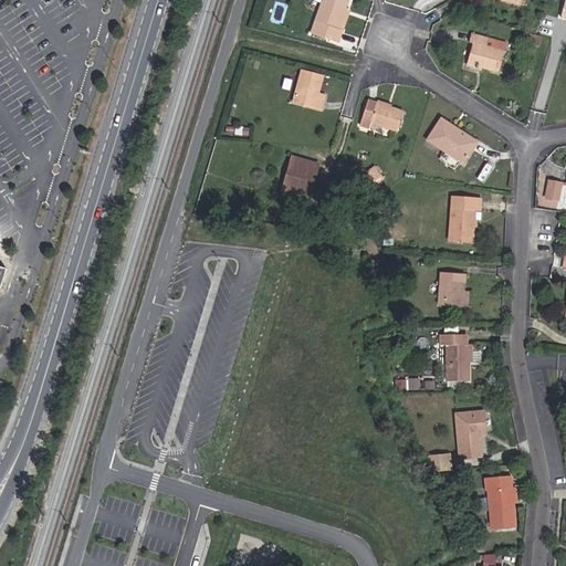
[(343,31),(337,30),(346,9),(348,0),(322,0),(311,33),(338,43),(343,31)]
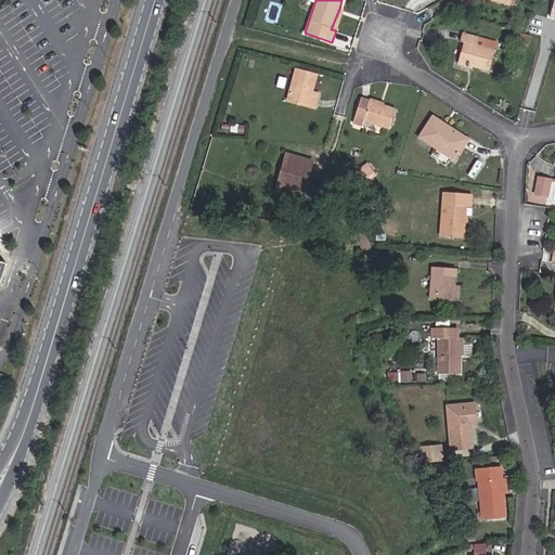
[(331,29),(336,30),(344,10),(339,9),(331,29)]
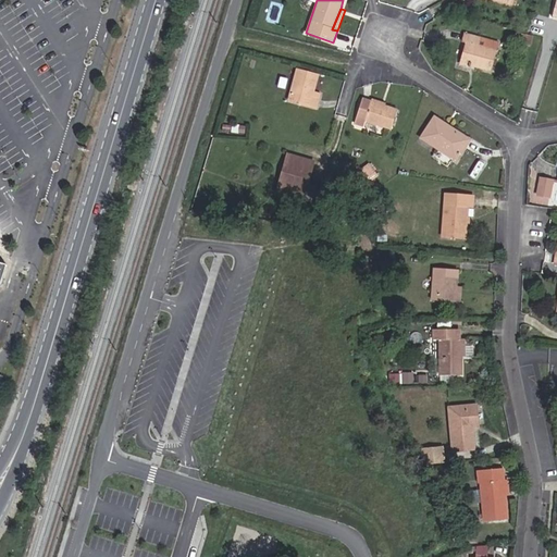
[(528,45),(530,36),(519,33),(517,41),(528,45)]
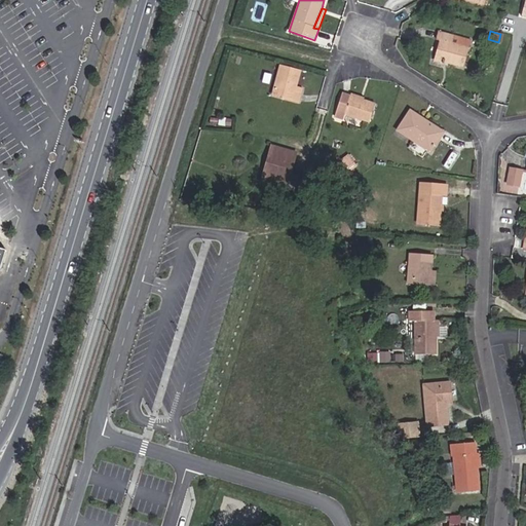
[(463,67),(468,48),(451,44),(453,36),(438,32),(436,38),(439,40),(434,58),(463,67)]
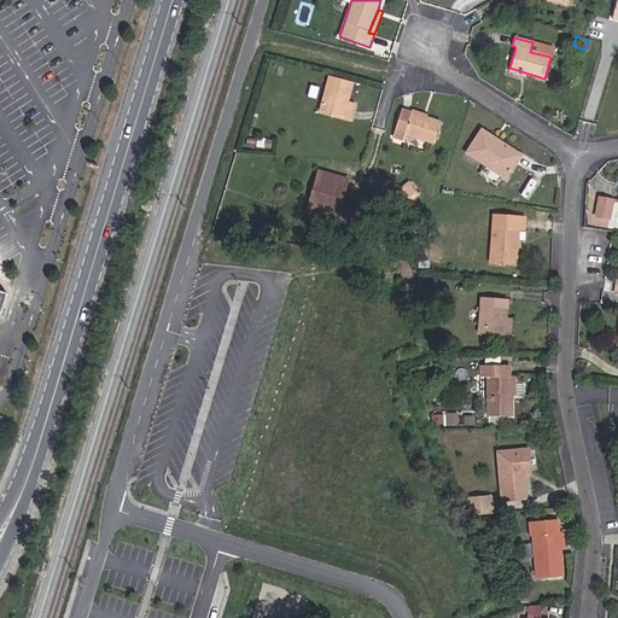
[(551,57),(553,48),(532,42),(530,52),(551,57)]
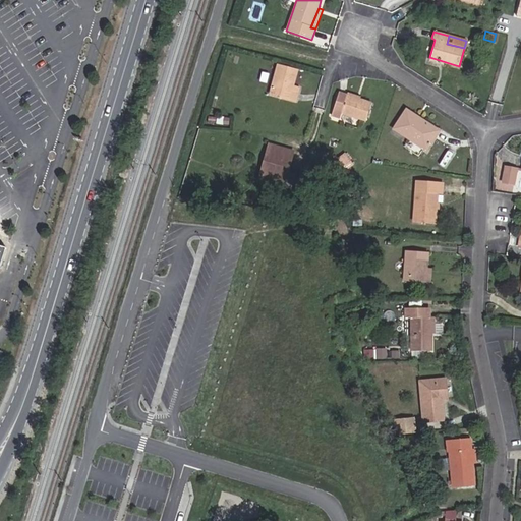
[(291,91),(292,87),(297,70),(278,65),(271,94),(295,100),(297,93),(291,91)]
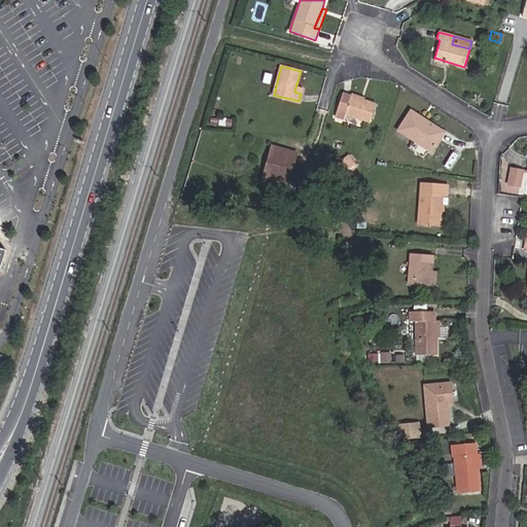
[(346,114),(371,121),(376,104),(343,93),(335,116),(344,119),(346,114)]
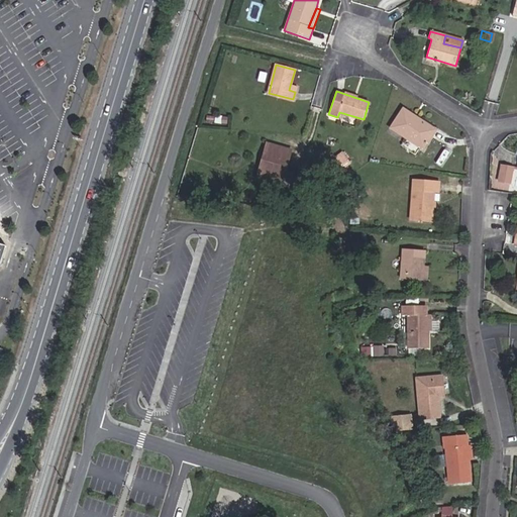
[(391,127),(423,148),(435,130),(416,117),(415,119),(402,110),(391,127)]
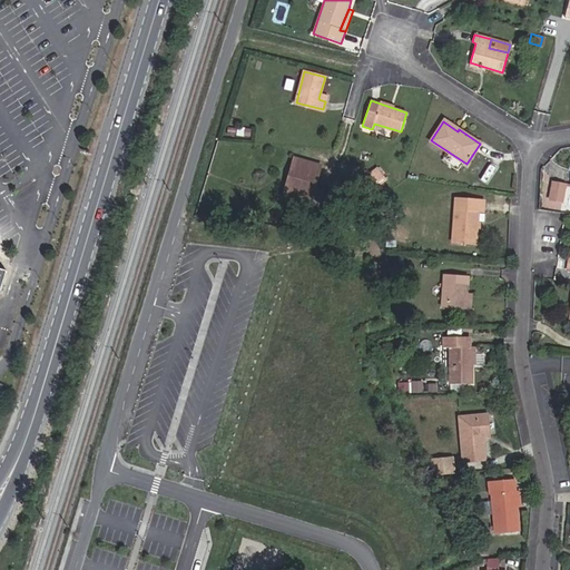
[(322,192),(314,188),(321,166),(294,158),(288,176),(297,178),(291,197),(318,205),(322,192)]
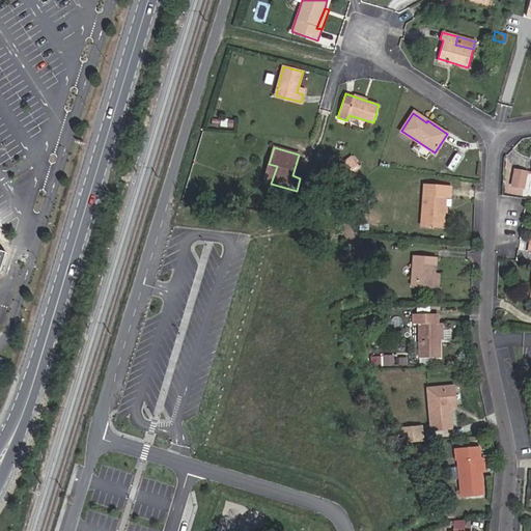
[(345,163),(353,173),(361,168),(354,157),(345,163)]
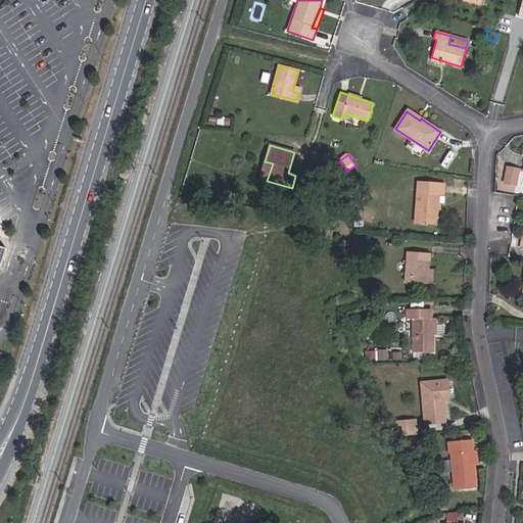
[(260,179),(267,181),(273,163),(265,161),(260,179)]
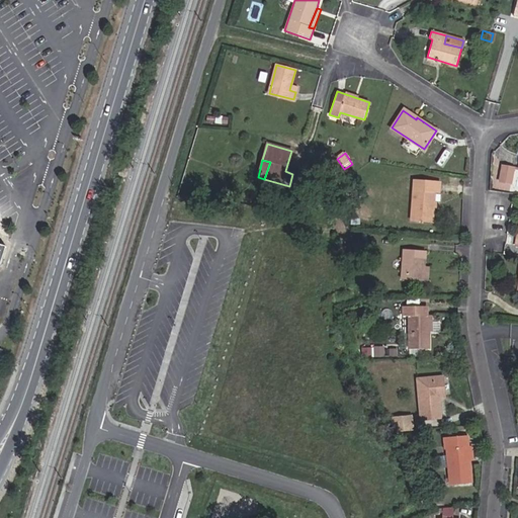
[(511,183),(513,170),(503,169),(500,180),(511,183)]
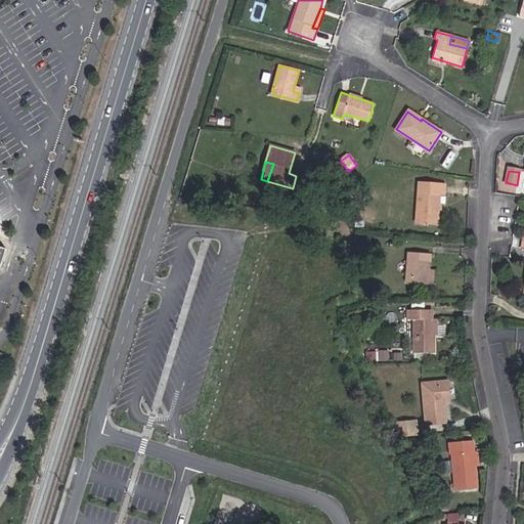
[(419,183),(416,223),(438,225),(440,193),(445,193),(446,184),(419,183)]
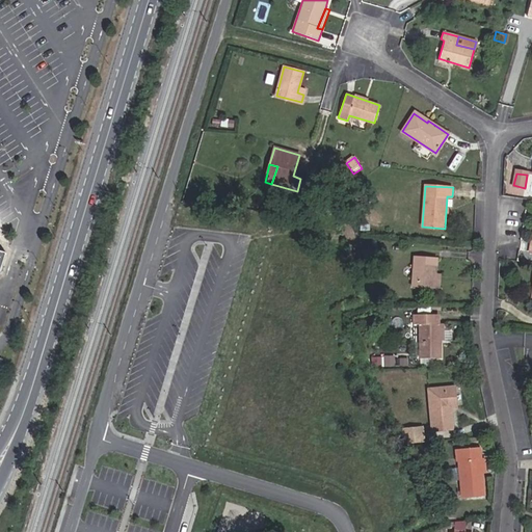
[(265,202),(274,205),(277,197),(267,194),(265,202)]
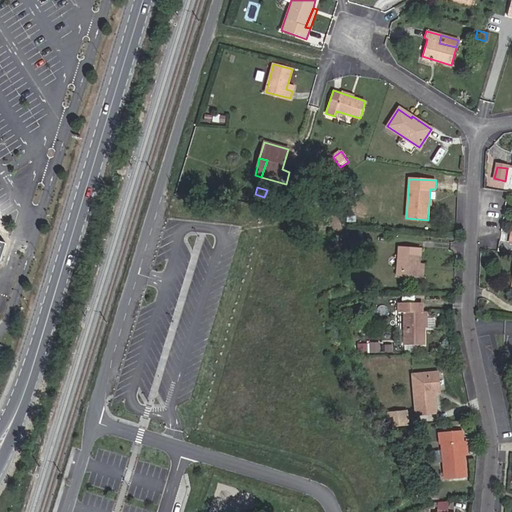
[(418,277),(420,262),(421,248),(398,246),(396,276),(418,277)]
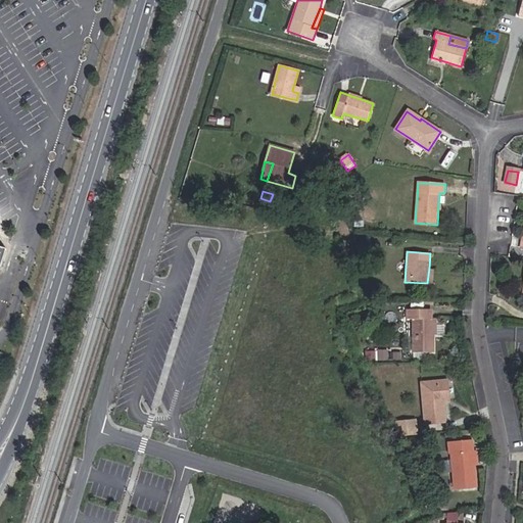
[(431,310),(407,310),(407,319),(413,319),(413,352),(414,352),(426,352),(433,352),(433,335),(431,335),(431,319),(431,310)]
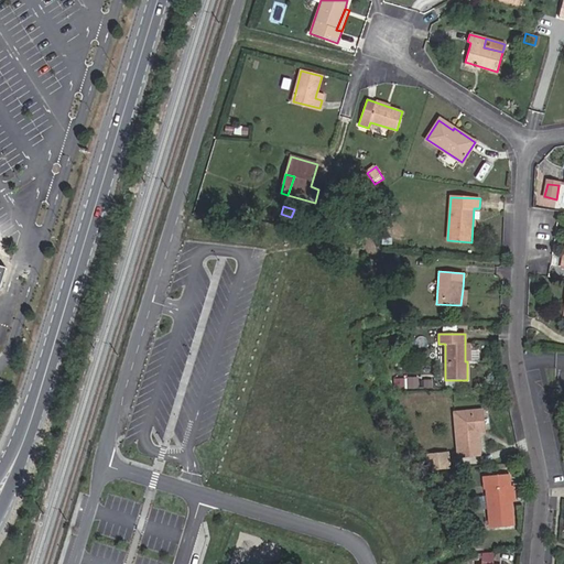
[(470,344),(465,344),(465,361),(467,361),(478,361),(478,353),(470,353),(470,344)]
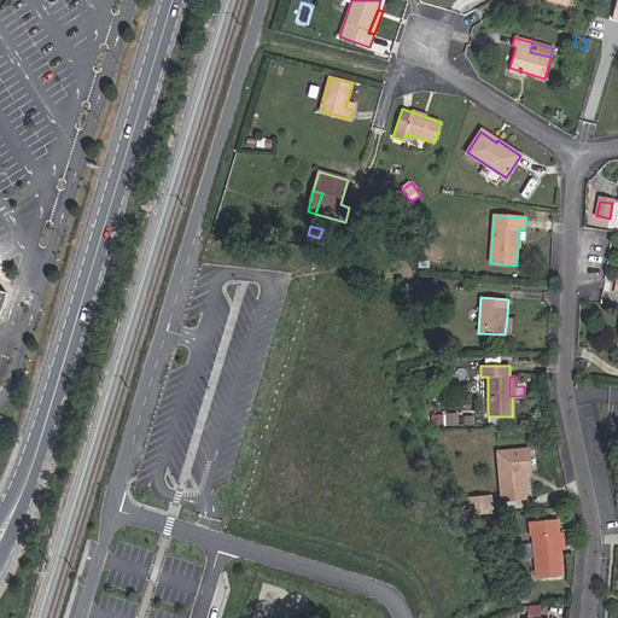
[(459,424),(458,414),(447,414),(447,424),(459,424)]
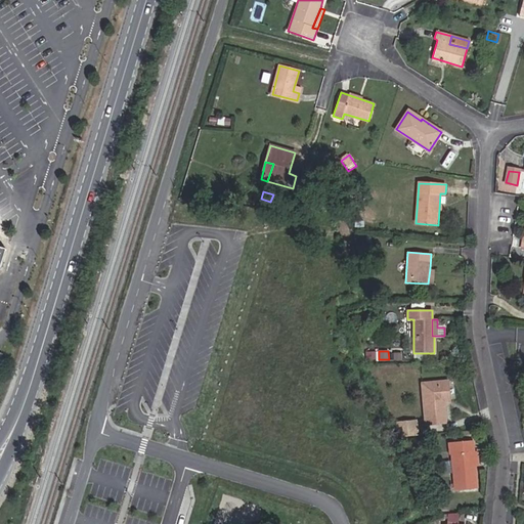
[(444,400),(449,400),(448,381),(423,383),(426,424),(445,423),(444,400)]
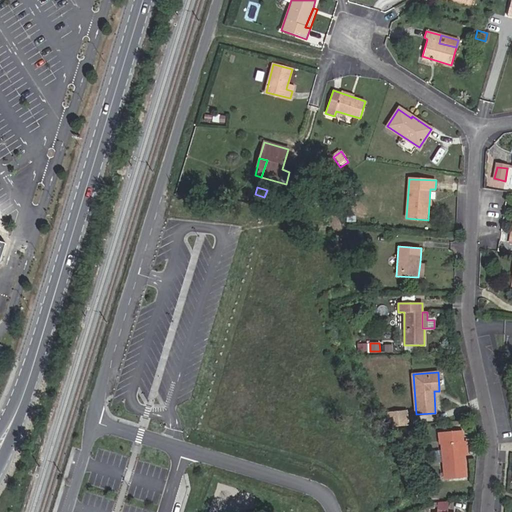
[(390,427),(405,426),(403,411),(388,413),(390,427)]
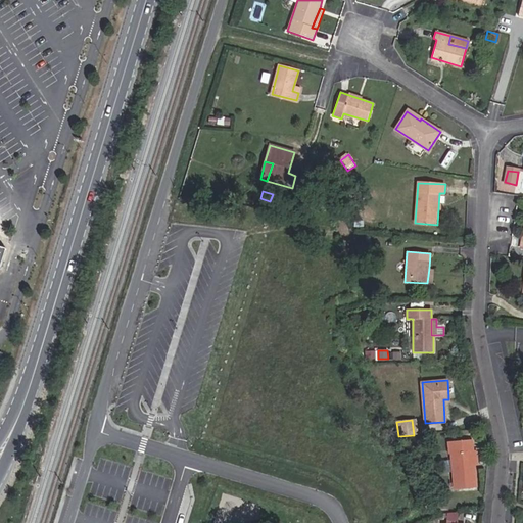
[(455,489),(477,486),(472,439),(447,441),(449,454),(450,454),(455,489)]
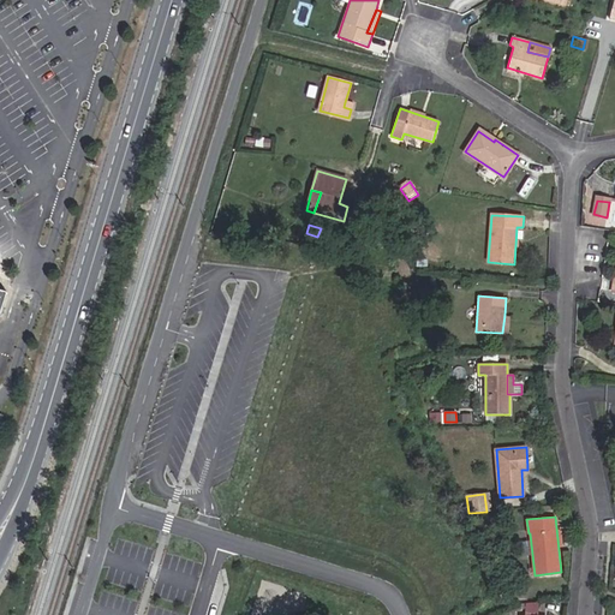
[(539,614),(541,602),(525,602),(525,614),(539,614)]
